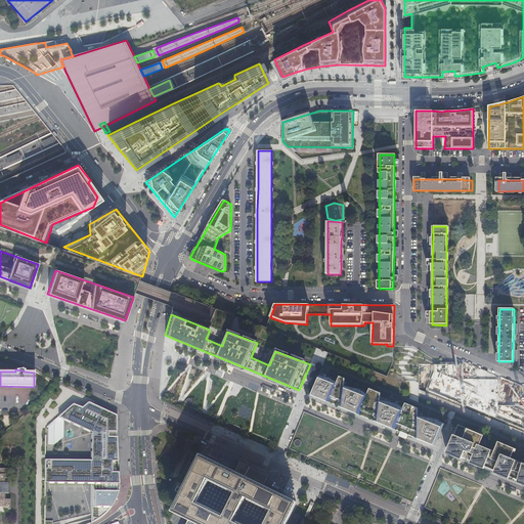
[(330,378),(318,376),(311,394),(321,399),(330,402),(343,407),(359,415),(378,422),(395,429),(419,439),(435,445),(444,424),(437,420),(418,417),(418,410),(415,409),(416,407),(410,405),(409,407),(404,405),(403,408),(396,403),(380,400),(381,396),(377,395),(378,392),(374,390),(372,393),(368,391),(367,394),(360,389),(345,386),(345,381),(343,381),(344,378),(340,377),(337,383),(330,378)]
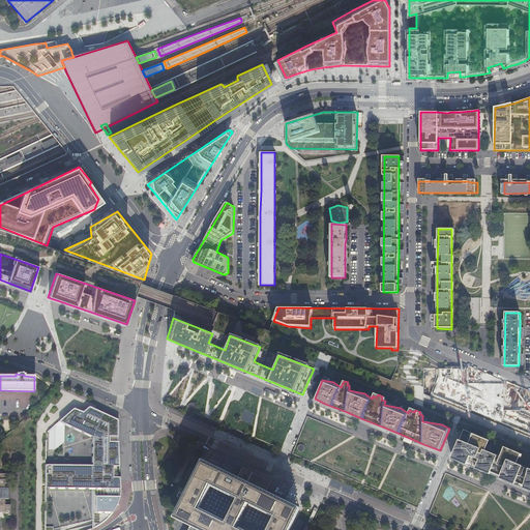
[(117,420),(90,408),(89,409),(84,413),(74,409),(59,421),(94,437),(93,465),(46,465),(46,488),(48,488),(93,489),(93,528),(108,519),(117,504),(120,493),(120,488),(120,477),(113,477),(114,466),(119,466),(118,442),(110,442),(110,436),(118,436),(118,421),(117,420)]
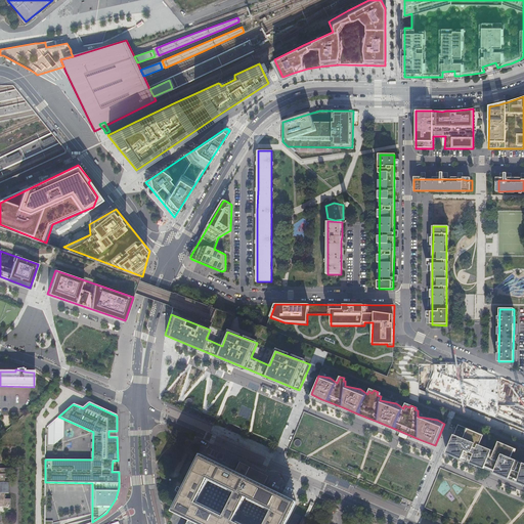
[(484,435),(459,425),(448,448),(449,448),(448,451),(521,480),(521,481),(523,481),(523,463),(511,457),(515,448),(498,441),(494,451),(480,445),(484,435)]
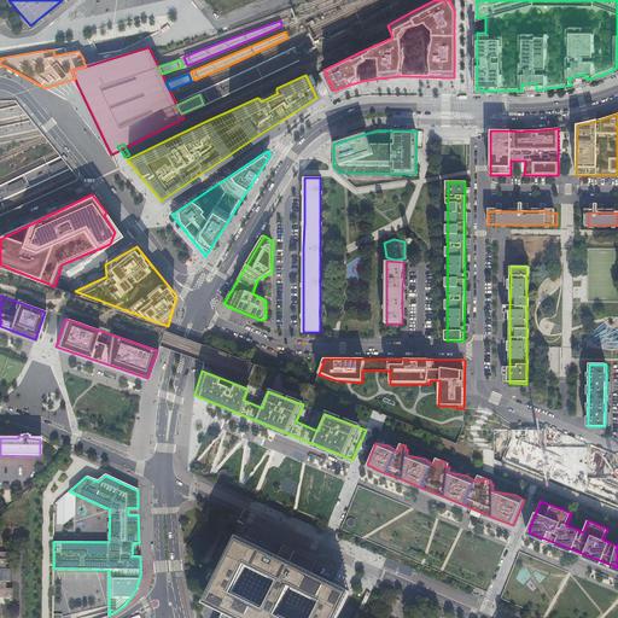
[(310,573),(316,563),(301,554),(285,547),(279,558),(238,537),(219,578),(216,584),(207,602),(225,612),(220,617),(337,617),(350,593),(310,573)]
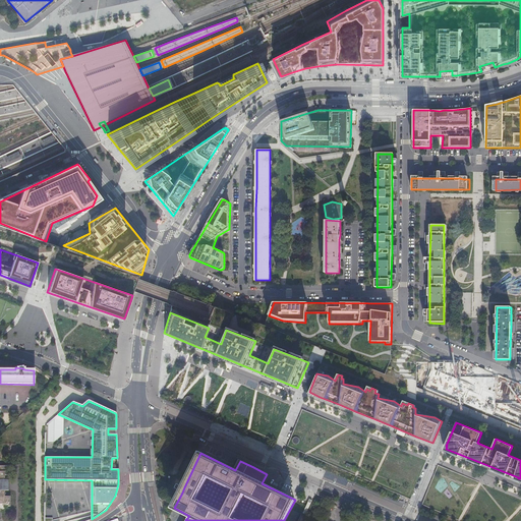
[(192,461),(191,461),(186,458),(185,458),(184,458),(184,459),(178,470),(179,471),(185,475),(186,474),(187,474),(192,462),(192,461)]
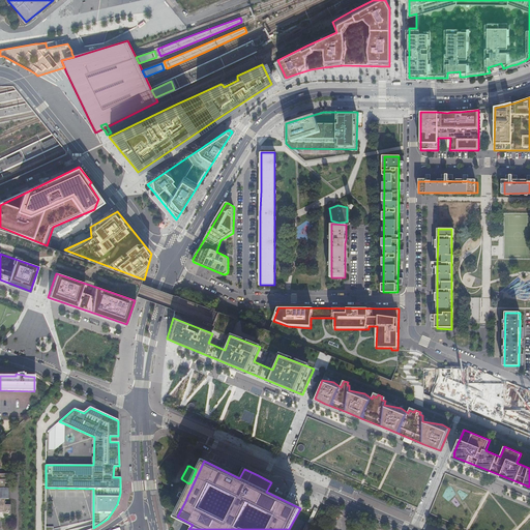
[(0,511),(3,512),(3,516),(11,516),(11,504),(6,504),(6,498),(9,498),(9,487),(6,487),(6,483),(8,483),(8,473),(0,472),(0,511)]
